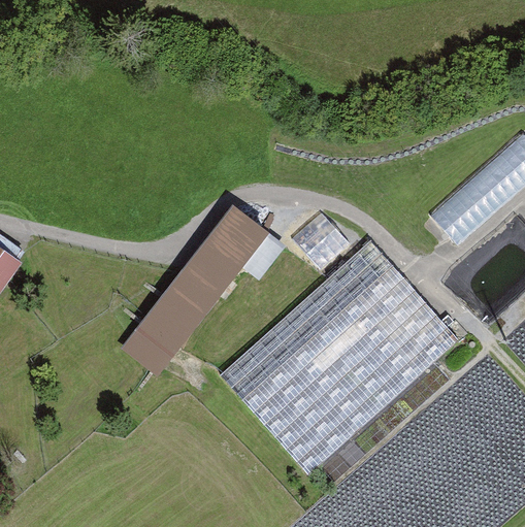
[(427,218),(454,248),(524,185),(524,143),(519,137),(427,218)]
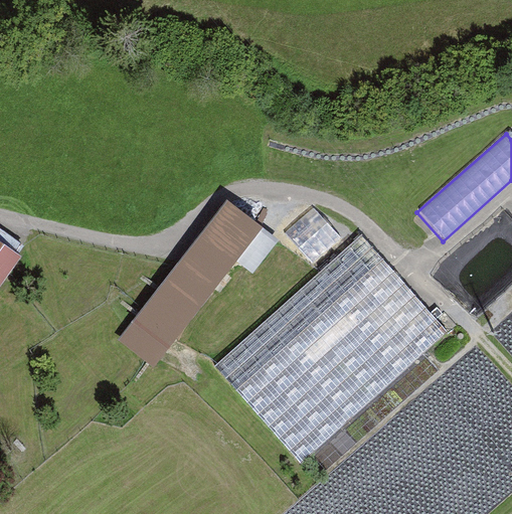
[(250,272),(276,237),(224,199),(120,339),(153,363),(231,257),(250,272)]
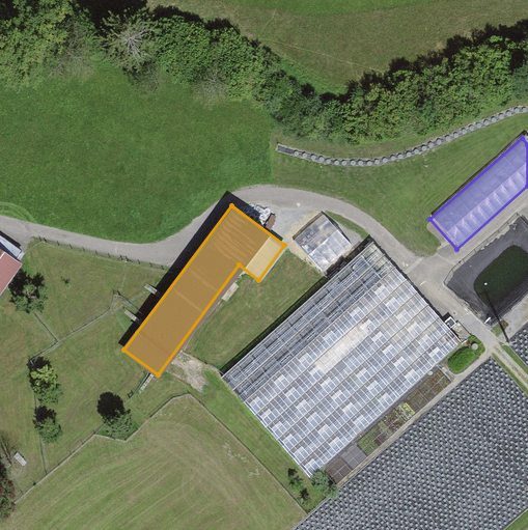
[(322,273),(350,245),(320,215),(290,242),(322,273)]
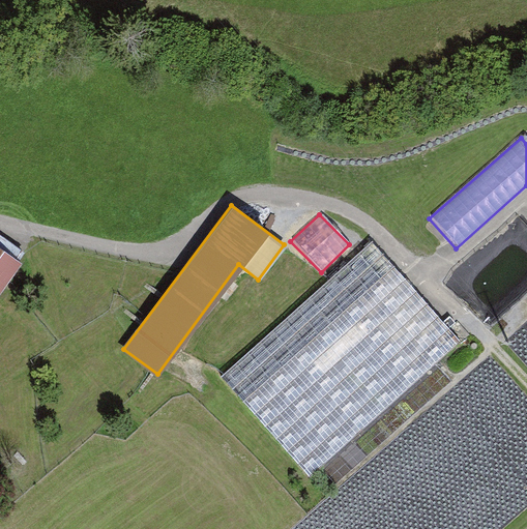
[(0,287),(18,262),(11,258),(18,248),(0,236),(0,287)]
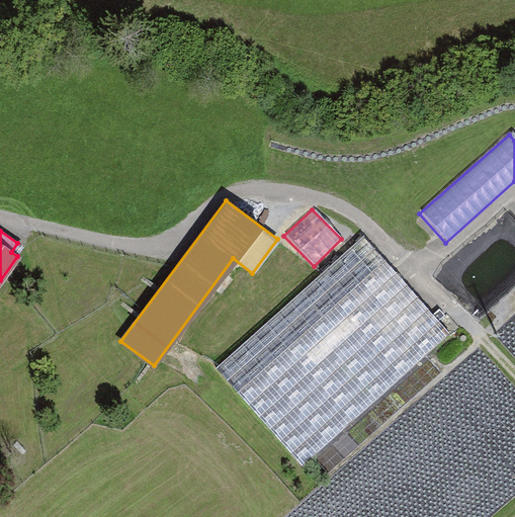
[(451,333),(363,236),(216,367),(304,464),(451,333)]
